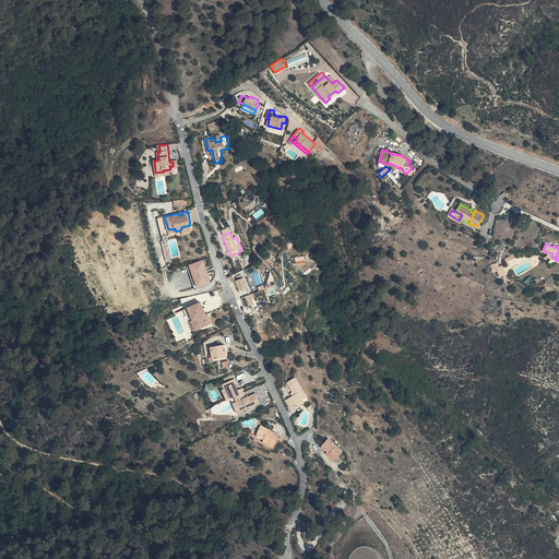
[(512,259),(509,253),(502,257),(506,263),(512,259)]
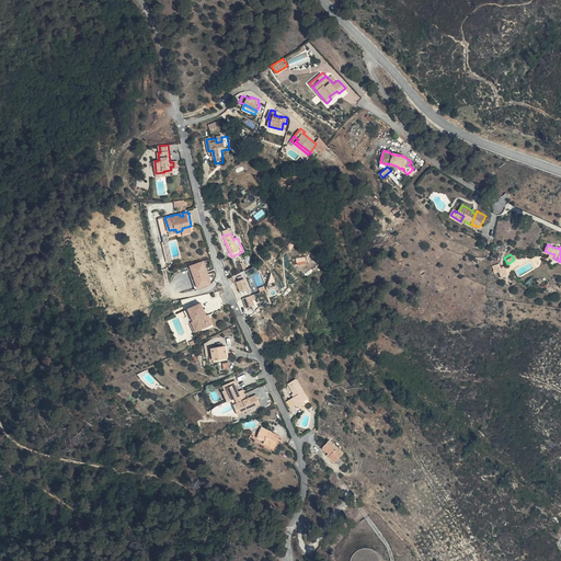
[(190,265),(198,288),(213,283),(204,260),(190,265)]
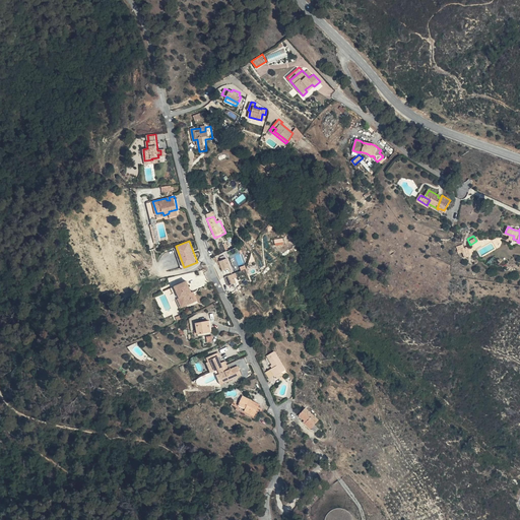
[(467,246),(464,247),(462,248),(463,252),(465,257),(470,255),(467,246)]
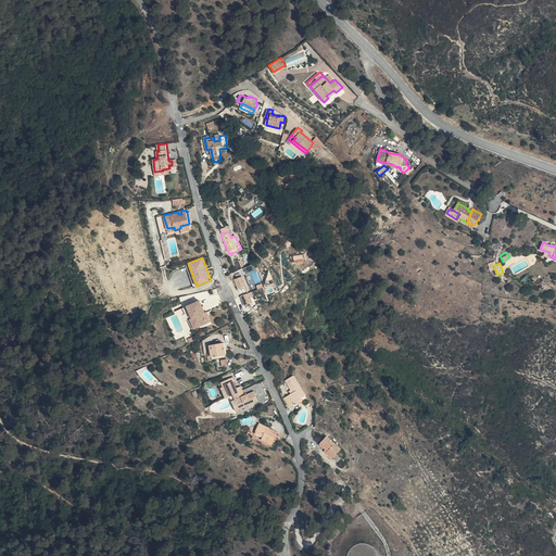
[(249,283),(261,280),(257,265),(249,267),(250,272),(247,273),(249,283)]
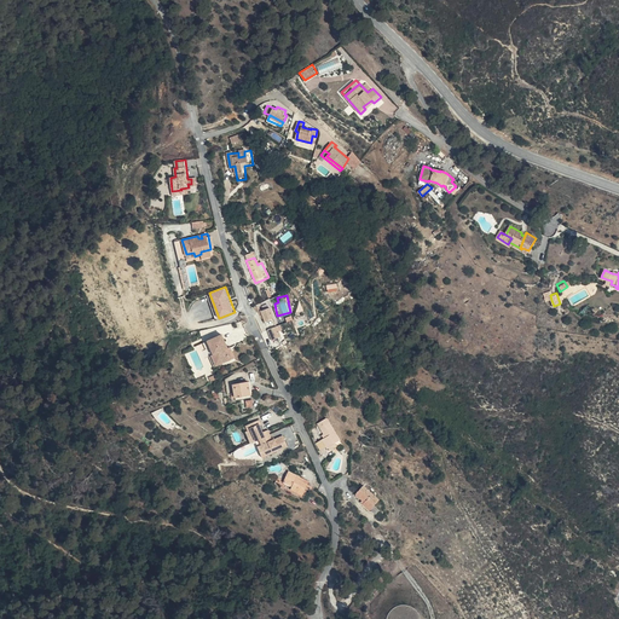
[(271,300),(260,302),(264,320),(276,318),(271,300)]
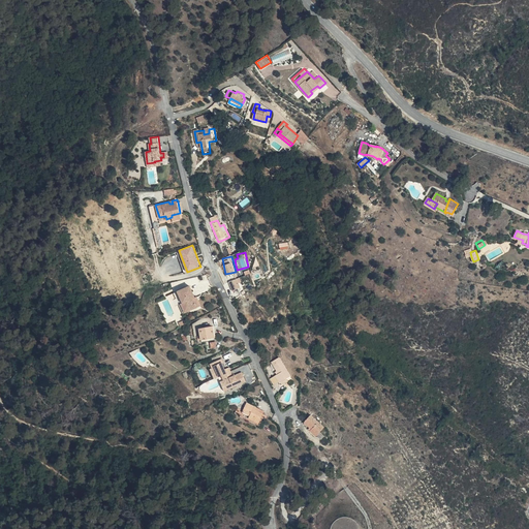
[(240,277),(229,281),(232,290),(243,286),(240,277)]
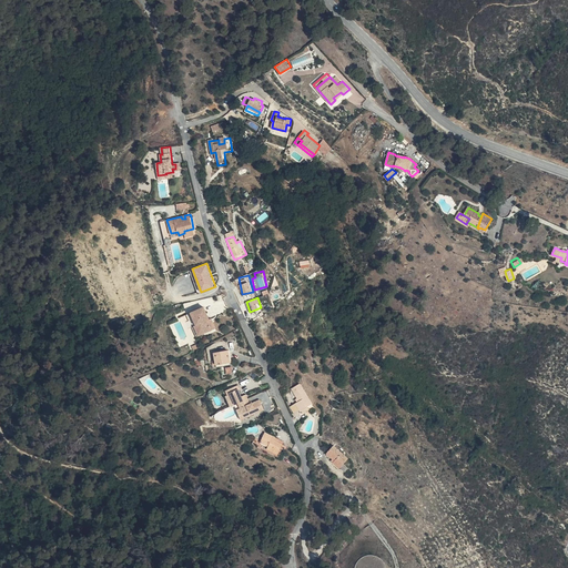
[(204,306),(191,312),(196,325),(201,326),(204,333),(216,327),(212,317),(209,318),(204,306)]
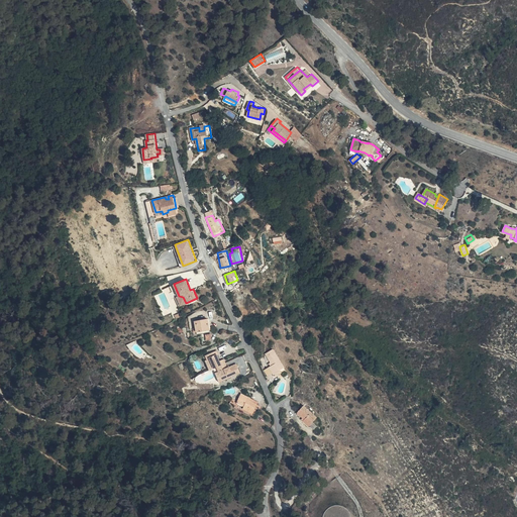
[(183,297),(179,296),(177,296),(181,305),(186,303),(183,297)]
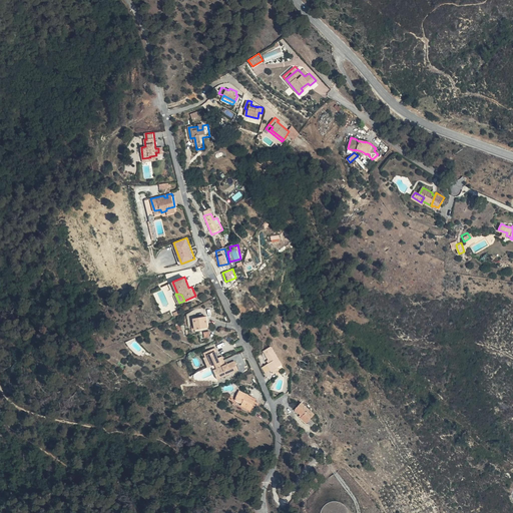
[(209,327),(207,316),(192,319),(195,330),(209,327)]
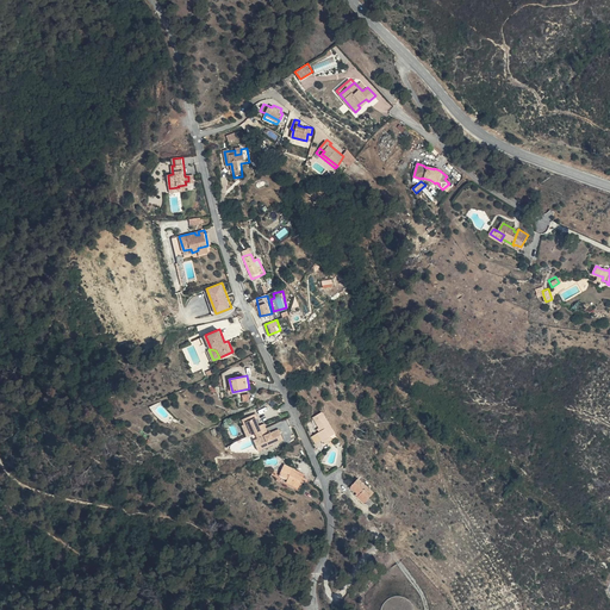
[(157,400),(150,409),(165,422),(172,415),(157,400)]
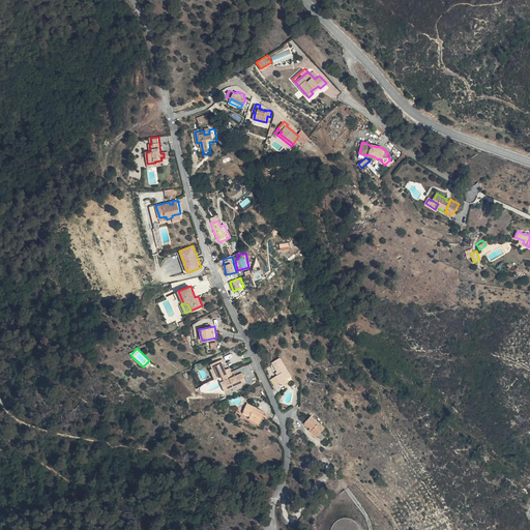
[(292,377),(281,357),(273,362),(278,372),(280,374),(277,375),(276,376),(283,386),(289,383),(287,380),(292,377)]
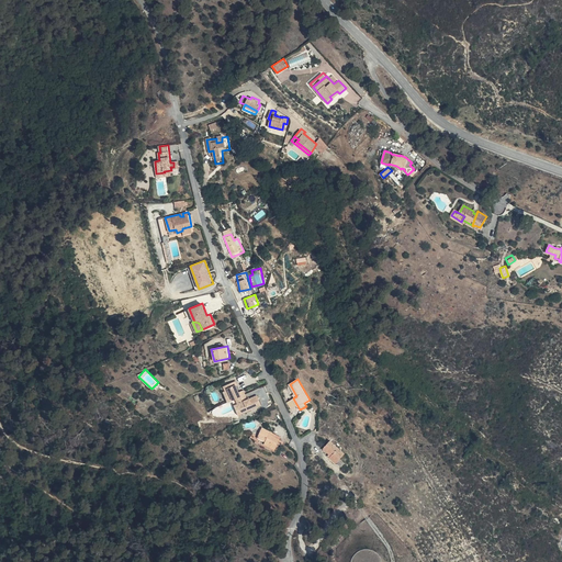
[(235,381),(224,385),(226,390),(227,390),(233,401),(235,400),(246,394),(244,390),(239,392),(237,385),(235,381)]
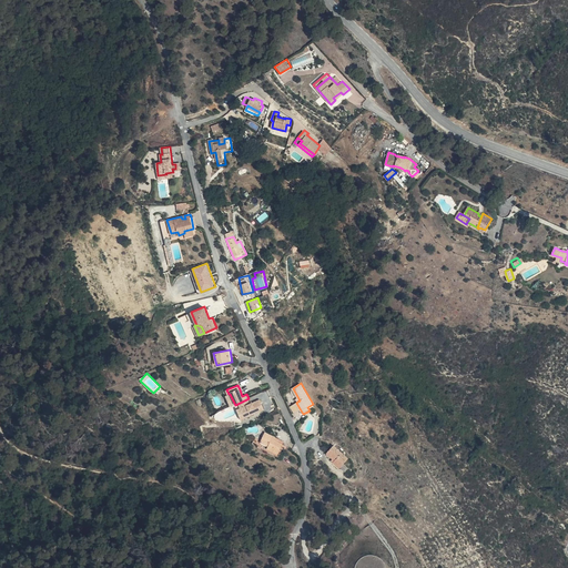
[(229,394),(226,389),(224,391),(231,406),(235,405),(230,394),(229,394)]
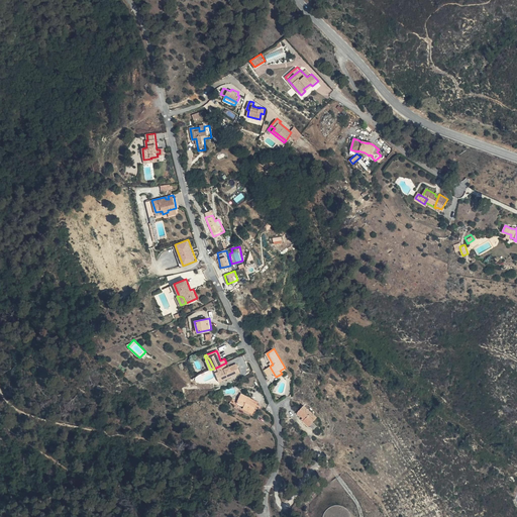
[(226,363),(216,368),(218,372),(222,381),(241,372),(237,363),(228,367),(226,363)]
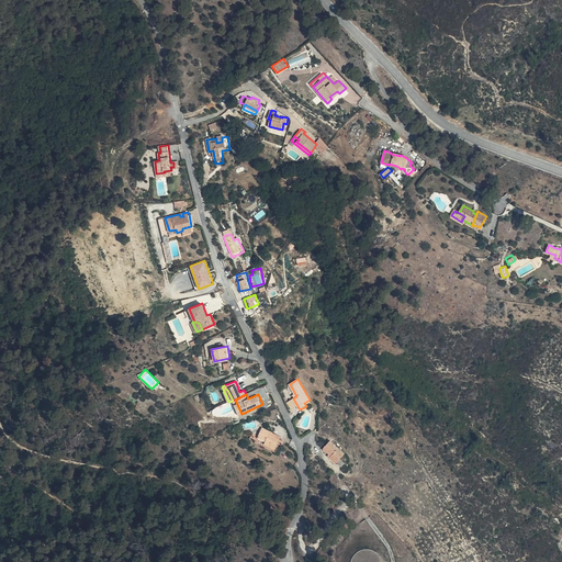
[(276,433),(263,427),(258,437),(265,440),(263,444),(277,449),(282,438),(274,435),(276,433)]
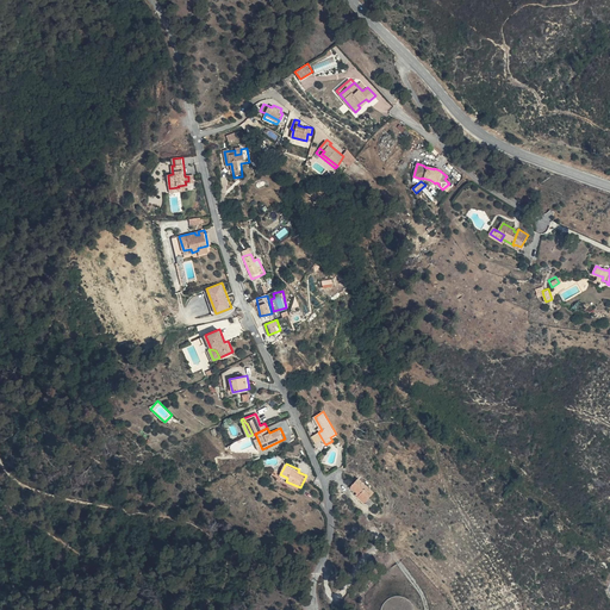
[(360,493),(367,500),(374,492),(359,478),(350,486),(358,492),(360,493)]
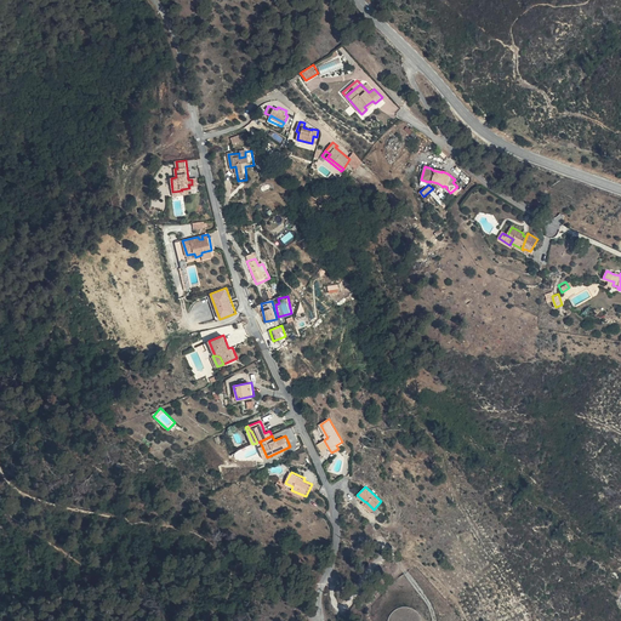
[(426,620),(425,615),(411,607),(398,609),(392,620),(391,620),(426,620)]
